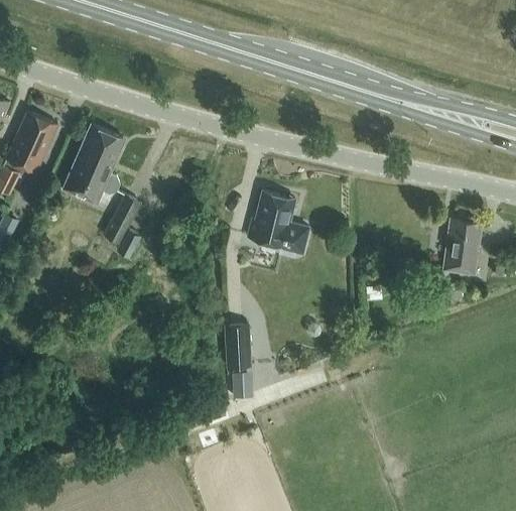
[(9,104),(0,100),(0,120),(3,121),(9,104)]
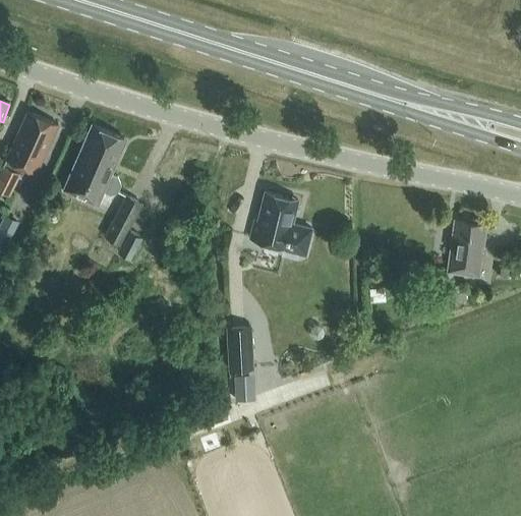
[(27,114),(0,172),(0,194),(8,198),(19,177),(21,178),(24,172),(36,175),(57,127),(27,114)]
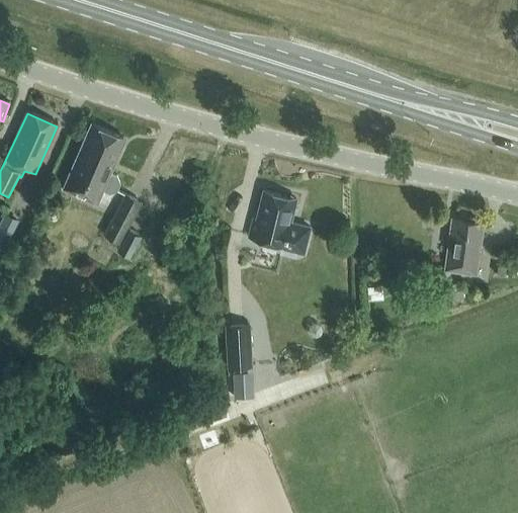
[(126,156),(99,209),(150,235),(177,181),(126,156)]
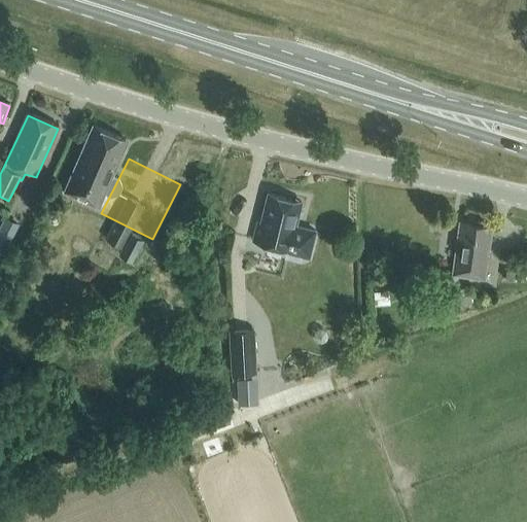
[(301,205),(268,197),(260,227),(257,225),(253,243),(287,251),(285,259),(301,264),(302,258),(309,259),(315,234),(295,229),(301,205)]
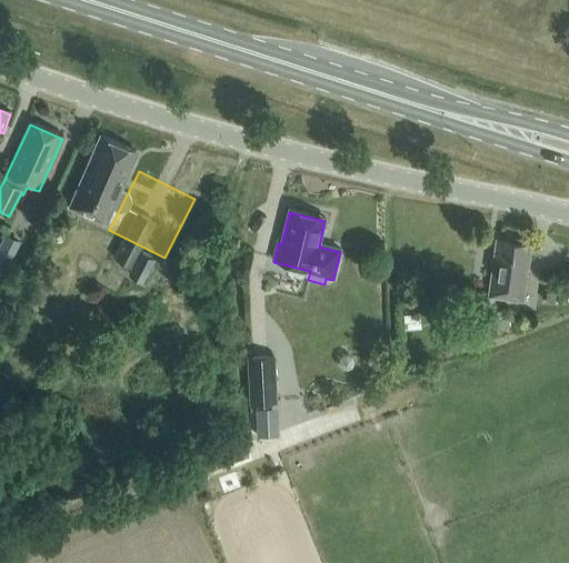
[(0,277),(3,279),(21,244),(6,237),(0,247),(0,277)]
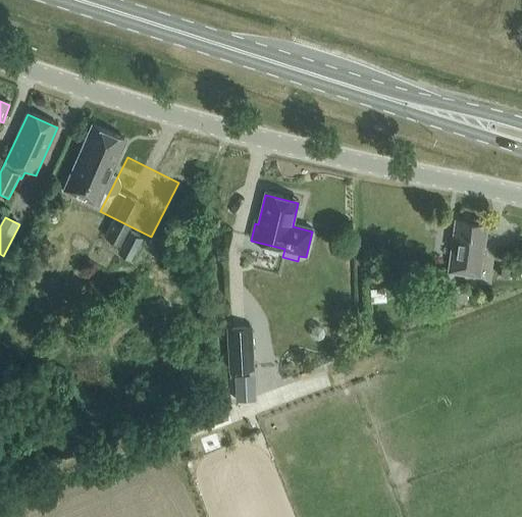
[(455,223),(447,275),(479,280),(487,228),(455,223)]
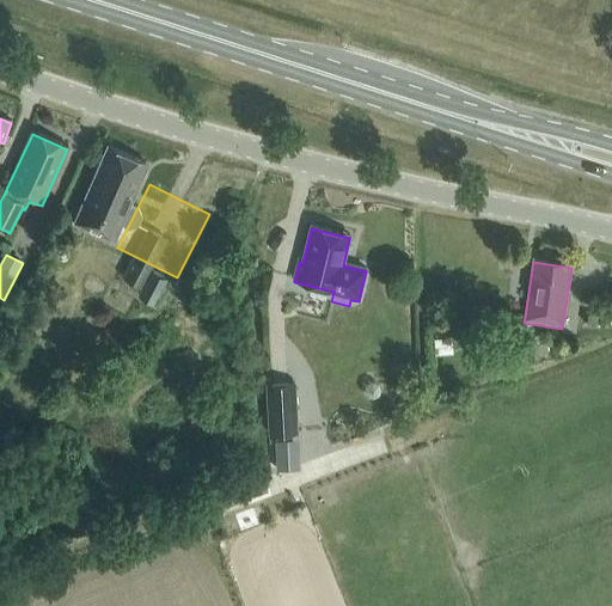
[(159,297),(170,275),(159,270),(150,293),(159,297)]
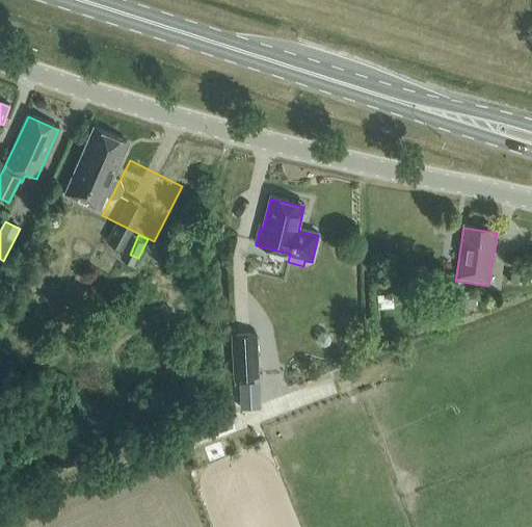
[(517,287),(520,279),(511,277),(510,286),(517,287)]
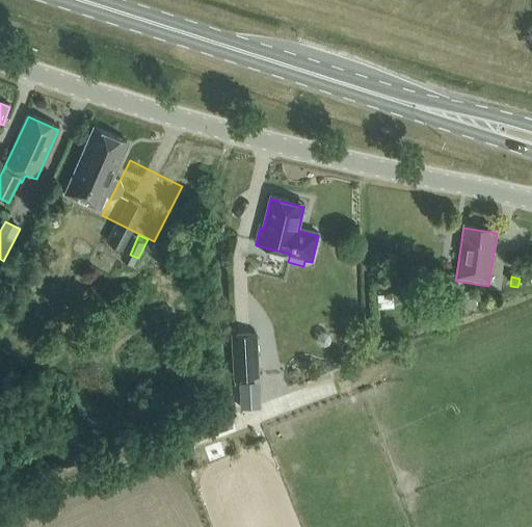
[(397,291),(383,291),(383,305),(397,304),(397,291)]
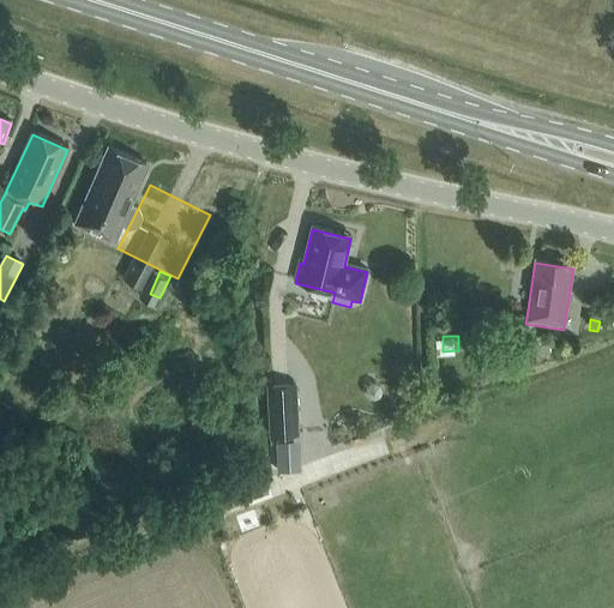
[(474,356),(470,371),(487,375),(492,361),(474,356)]
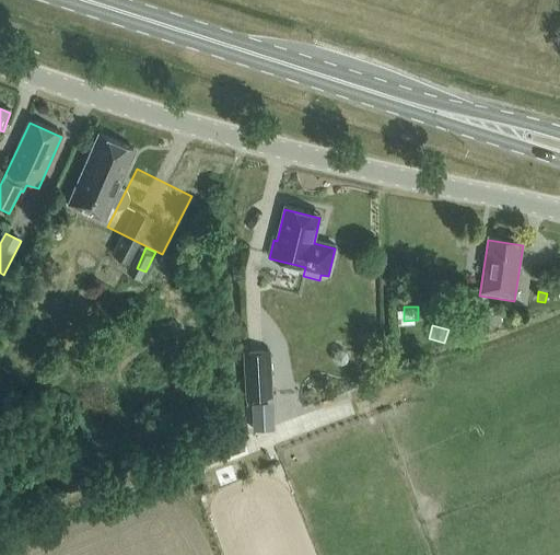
[(273,402),(270,354),(242,355),(245,403),(252,403),(252,407),(251,407),(253,435),(273,434),(272,405),(267,406),(267,402),(273,402)]
